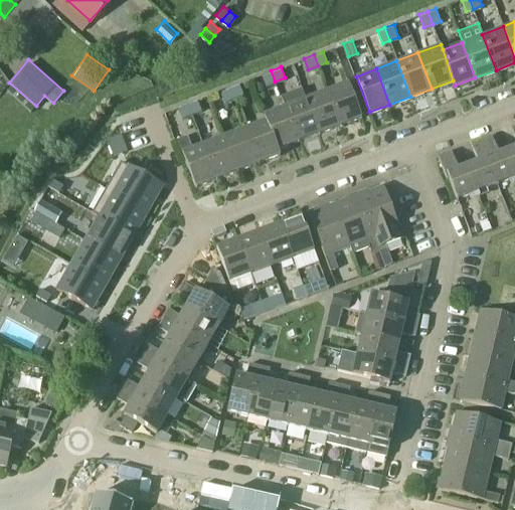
[(275,81),(271,70),(262,74),(266,85),(275,81)]
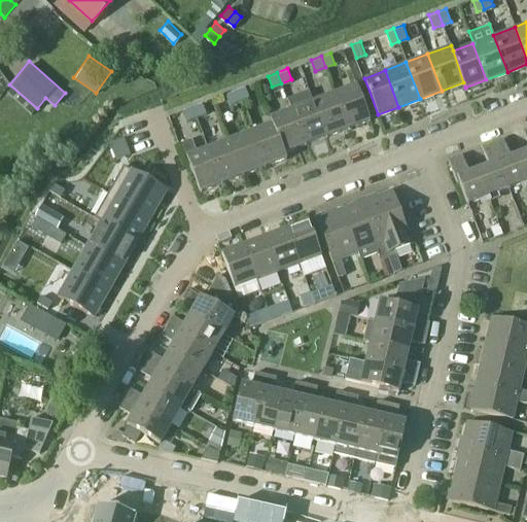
[(356,83),(335,92),(348,126),(370,117),(356,83)]
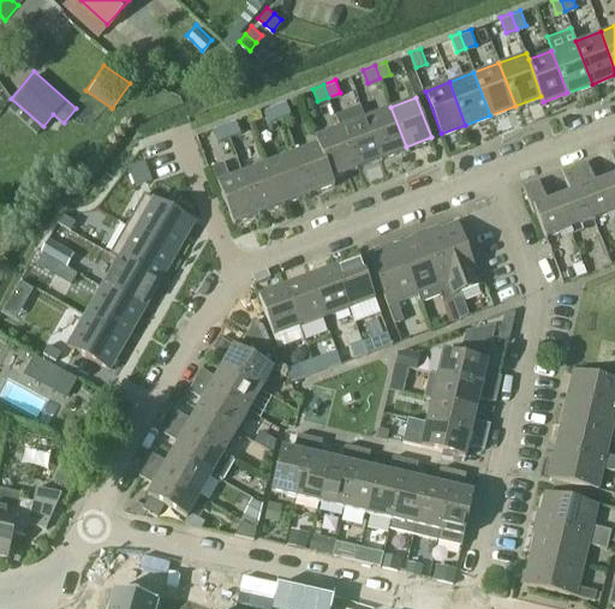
[(286,99),(275,103),(280,117),(291,112),(286,99)]
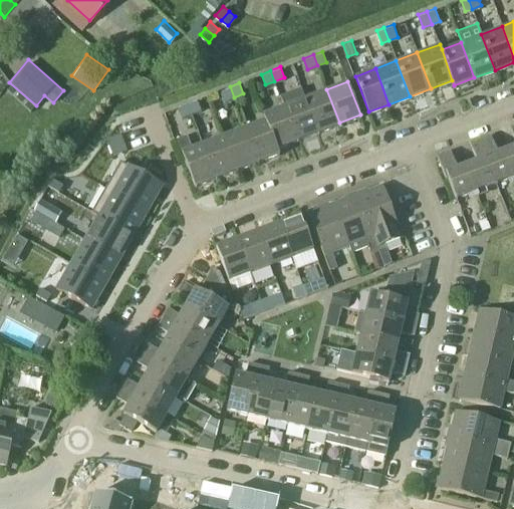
[(296,139),(317,131),(304,97),(299,84),(279,92),(284,105),(296,139)]
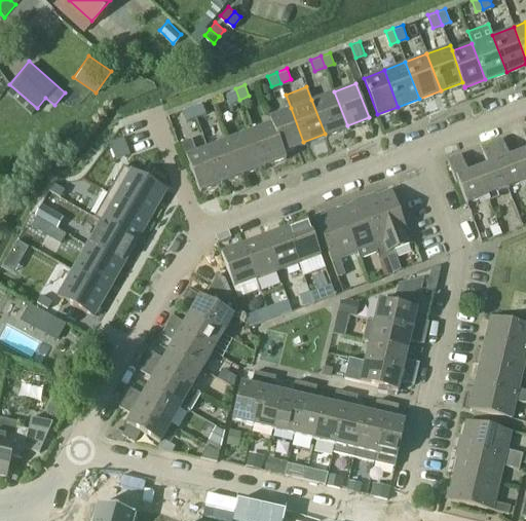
[(229,103),(239,100),(235,88),(224,92),(229,103)]
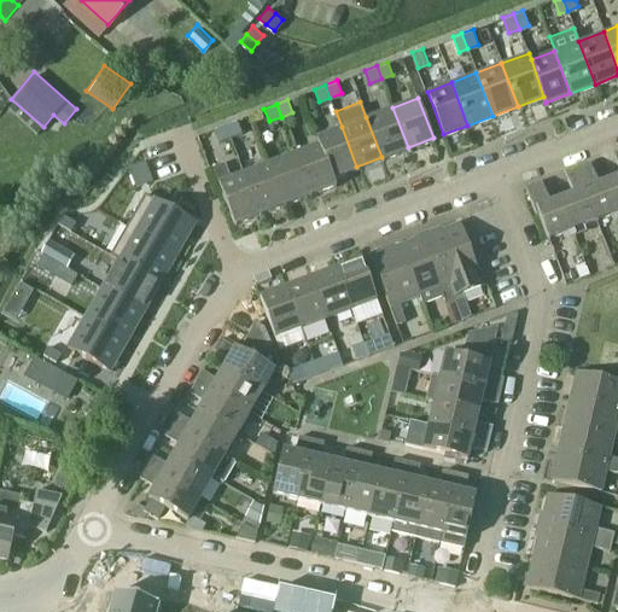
[(382,157),(408,147),(392,108),(366,117),(382,157)]
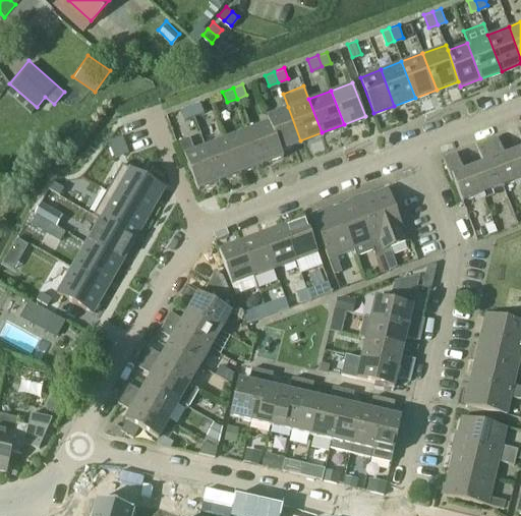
[(199,100),(190,104),(194,115),(204,111),(199,100)]
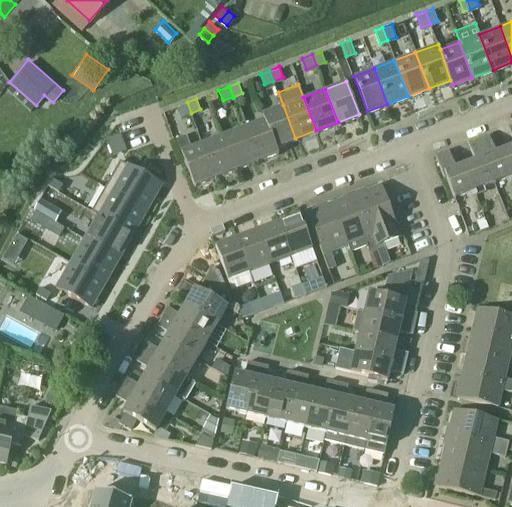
[(191,113),(187,102),(177,105),(181,116),(191,113)]
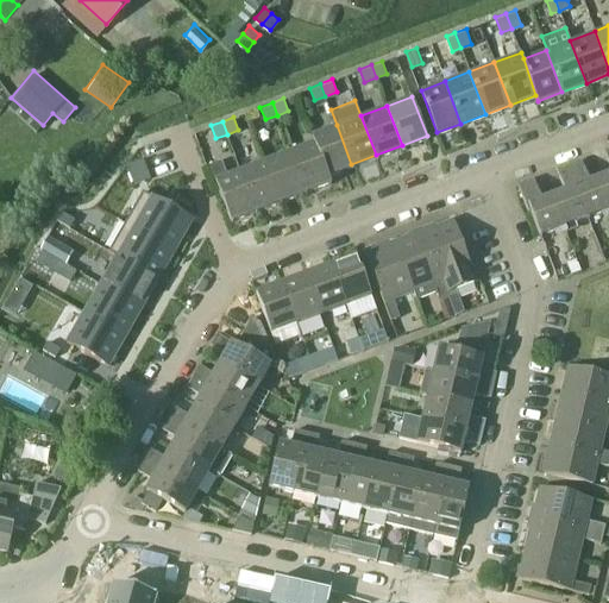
[(312,134),(314,142),(326,174),(328,173),(351,164),(337,125),(312,134)]
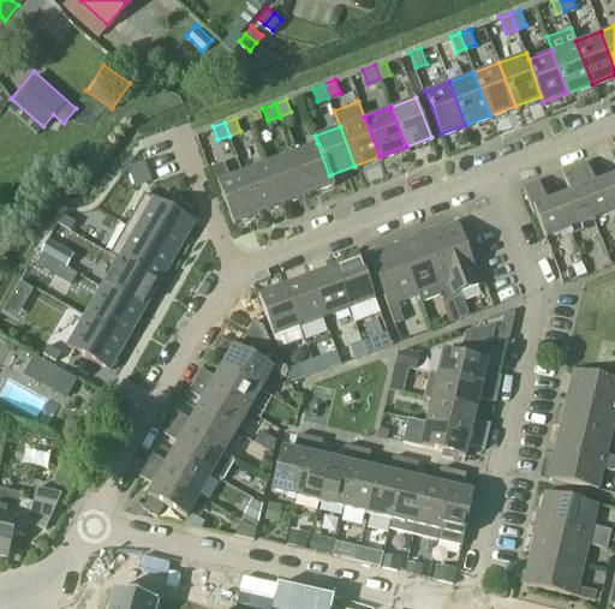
[(334,181),(332,174),(329,175),(317,143),(293,151),(309,191),(334,181)]
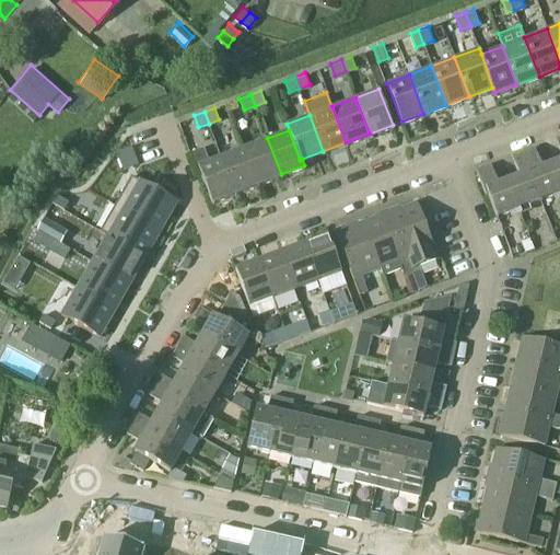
[(258,183),(281,174),(267,138),(244,147),(258,183)]
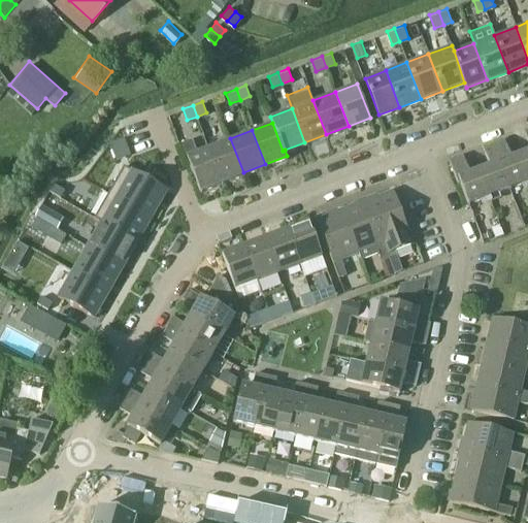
[(129,154),(123,136),(110,141),(117,159),(129,154)]
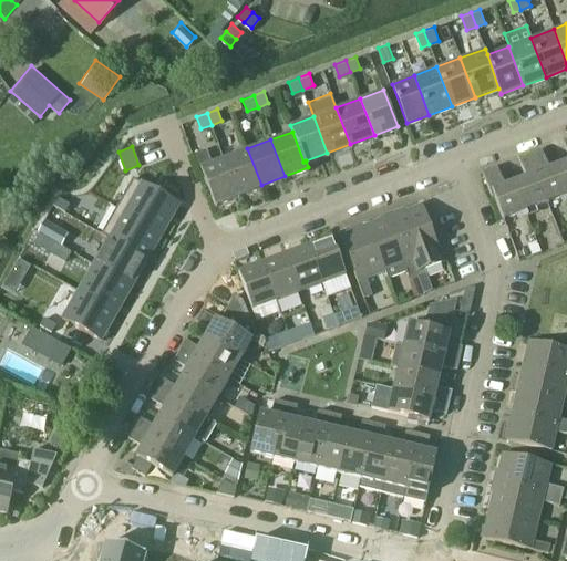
[(214,203),(238,194),(224,157),(212,162),(206,146),(195,151),(214,203)]
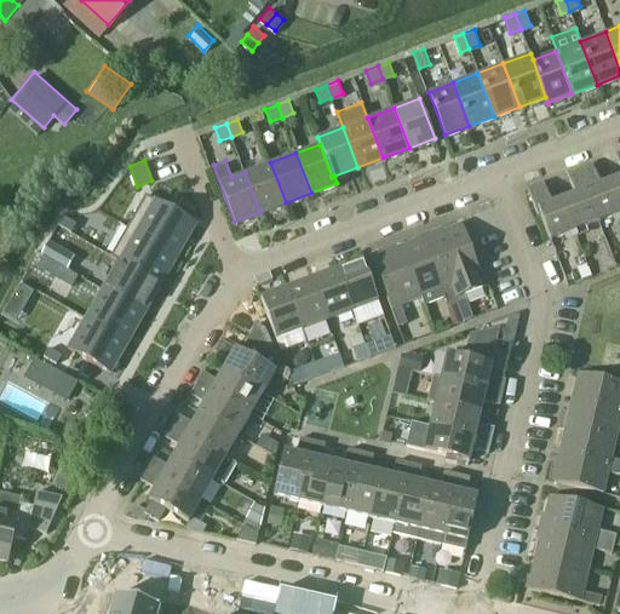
[(575,193),(563,196),(574,227),(619,208),(619,199),(612,178),(601,183),(592,161),(567,171),(575,193)]
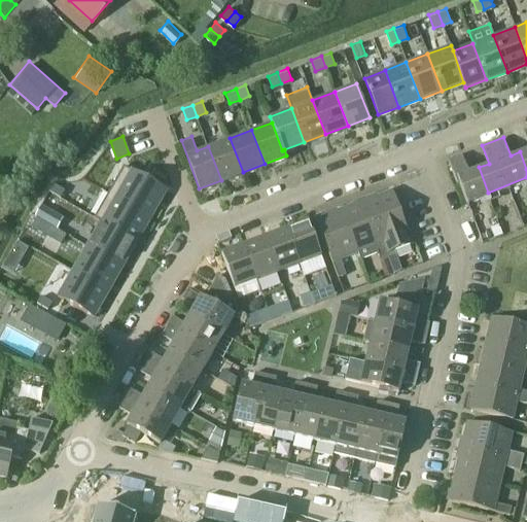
[(221,180),(243,172),(230,138),(208,146),(221,180)]
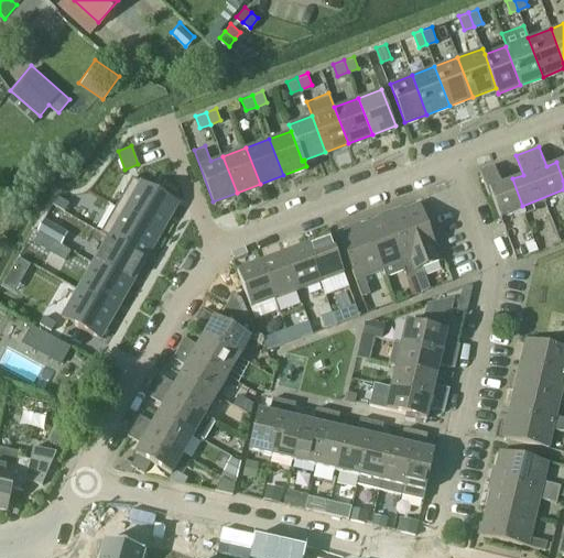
[(522,206),(512,178),(501,183),(494,163),(479,168),(488,193),(490,192),(499,215),(522,206)]
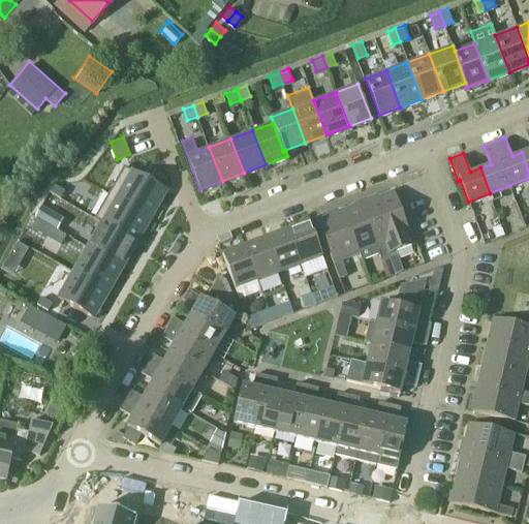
[(123,162),(107,191),(152,215),(167,186),(123,162)]
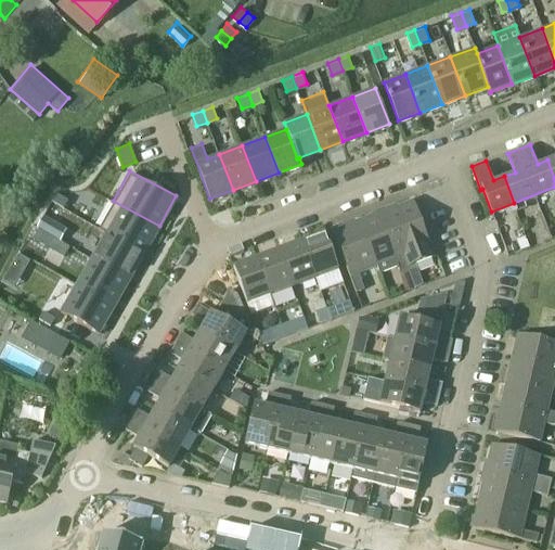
[(63,206),(67,197),(56,191),(51,200),(63,206)]
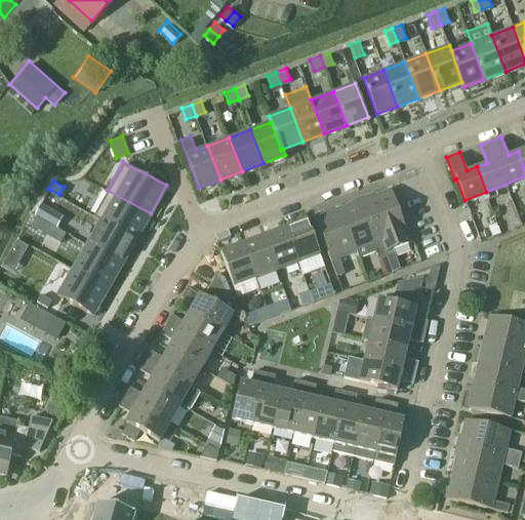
[(365,196),(387,255),(395,251),(393,246),(409,240),(406,230),(407,230),(391,187),(365,196)]
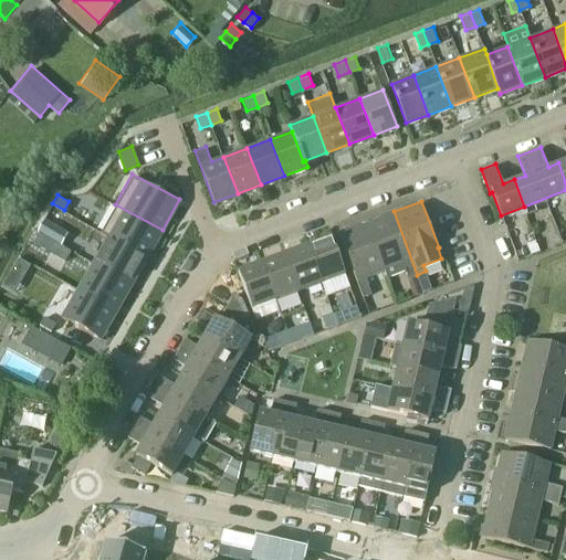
[(115,204),(102,230),(107,233),(149,255),(163,230),(115,204)]
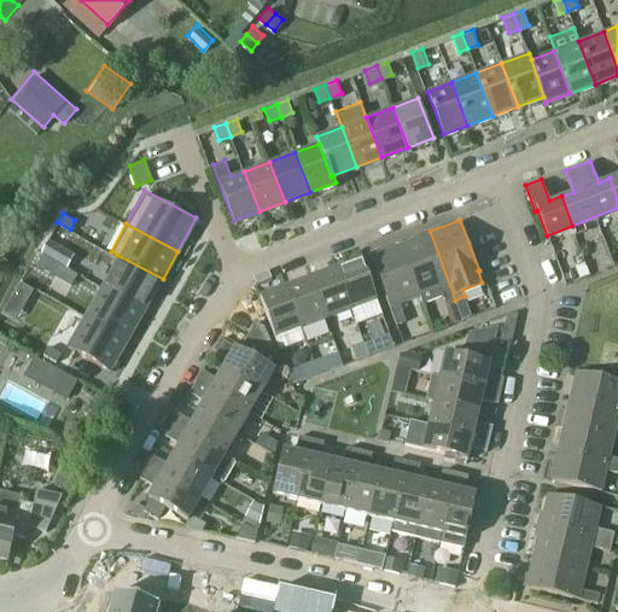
[(430,231),(401,243),(419,293),(423,302),(443,295),(447,303),(455,301),(430,231)]
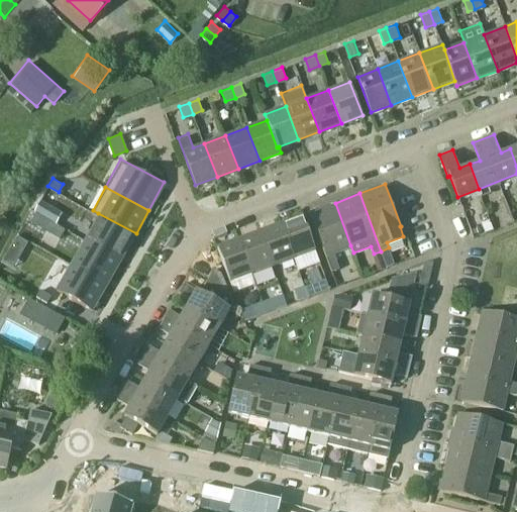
[(42,199),(37,208),(57,218),(61,209),(42,199)]
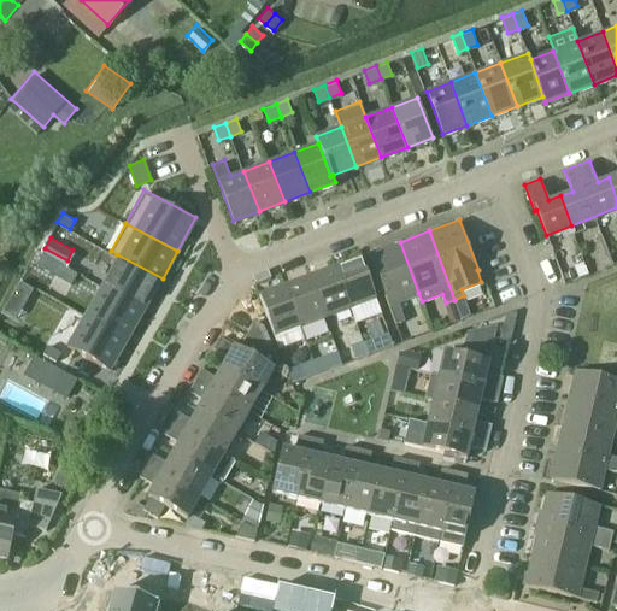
[(400,242),(370,253),(395,322),(405,318),(398,300),(418,293),(400,242)]
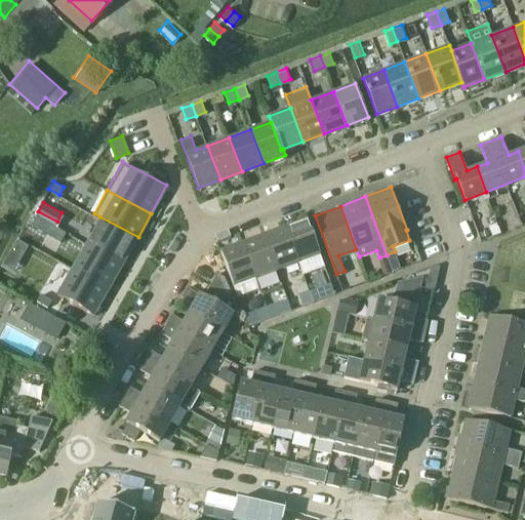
[(40,220),(30,214),(27,221),(37,226),(40,220)]
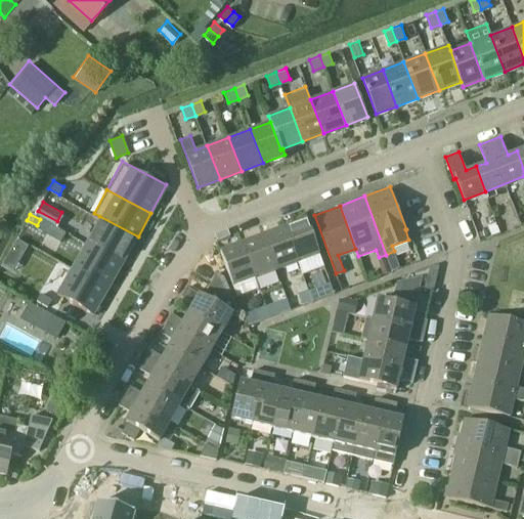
[(99,216),(85,242),(125,262),(138,236),(99,216)]
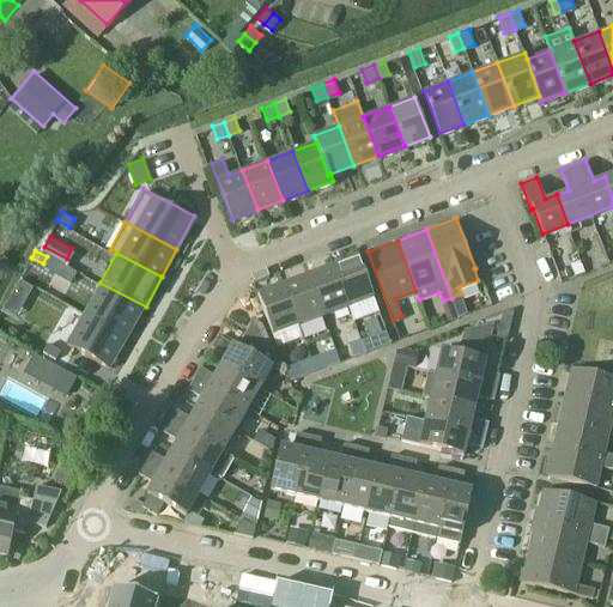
[(359,255),(333,265),(349,304),(374,295),(359,255)]
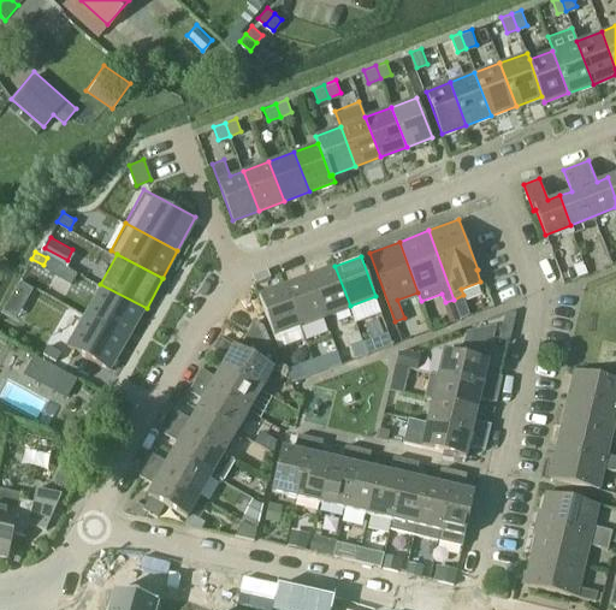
[(325,315),(350,306),(335,266),(309,274),(325,315)]
